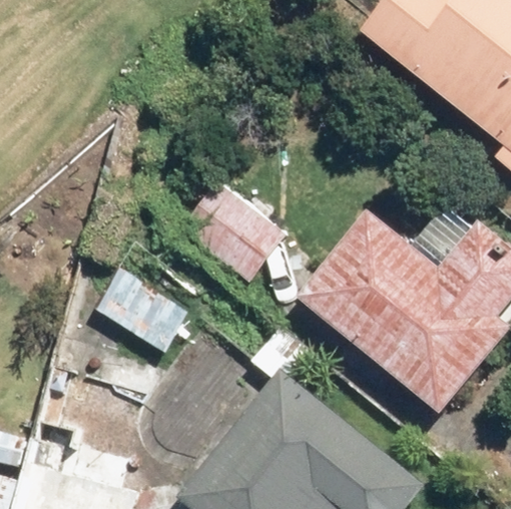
[(475,0),(465,13),(448,0),(401,0),(370,39),(510,150),(510,0),(475,0)]
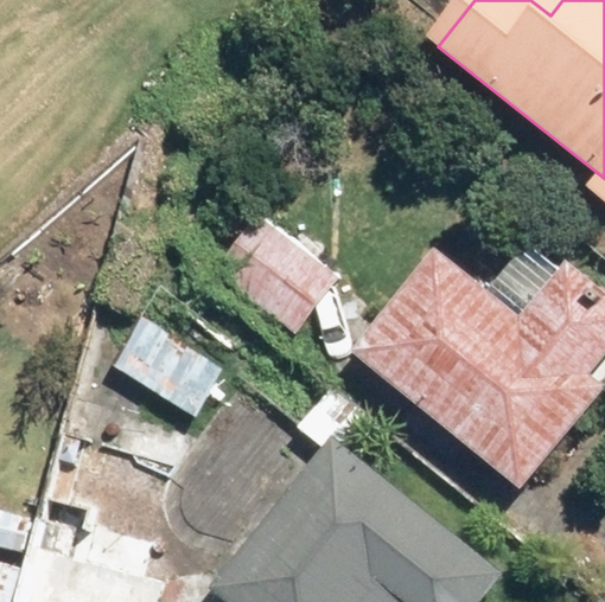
[(265,230),(225,275),(292,331),(331,287),(265,230)]
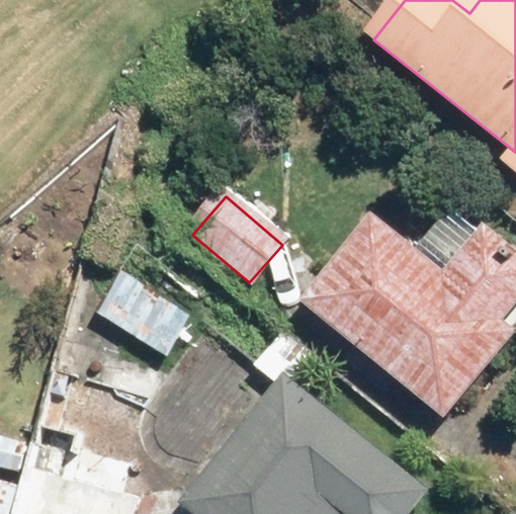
[(515,263),(487,237),(436,290),(374,235),(316,300),(429,402),(488,336),(484,333),(515,297),(515,263)]
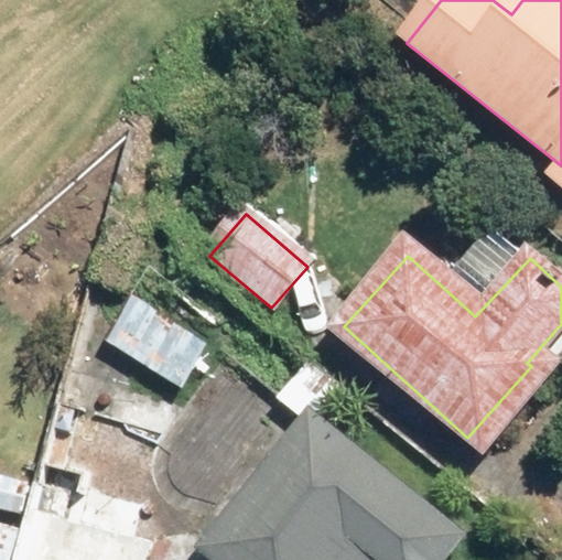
[(163,452),(46,423),(13,559),(192,559),(140,548),(163,452)]
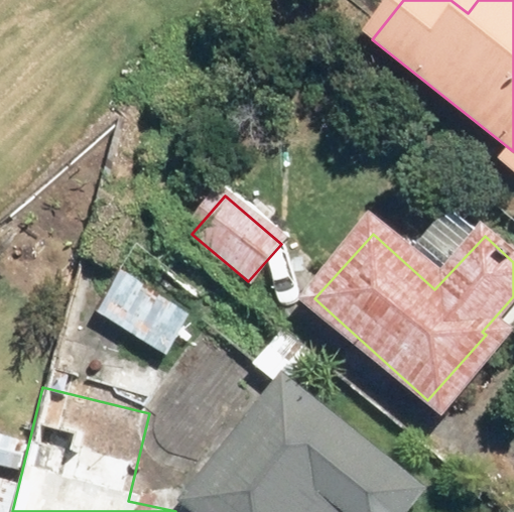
[(382,511),(400,488),(285,404),(210,507),(216,511),(382,511)]
